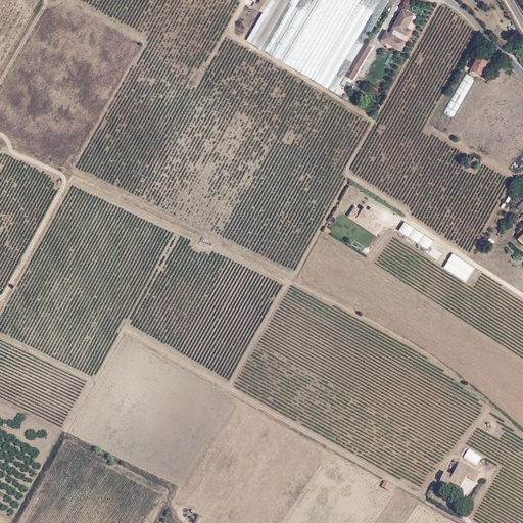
[(365,42),(389,0),(270,0),(263,13),(247,40),(269,53),(335,92),(345,76),(365,42)]
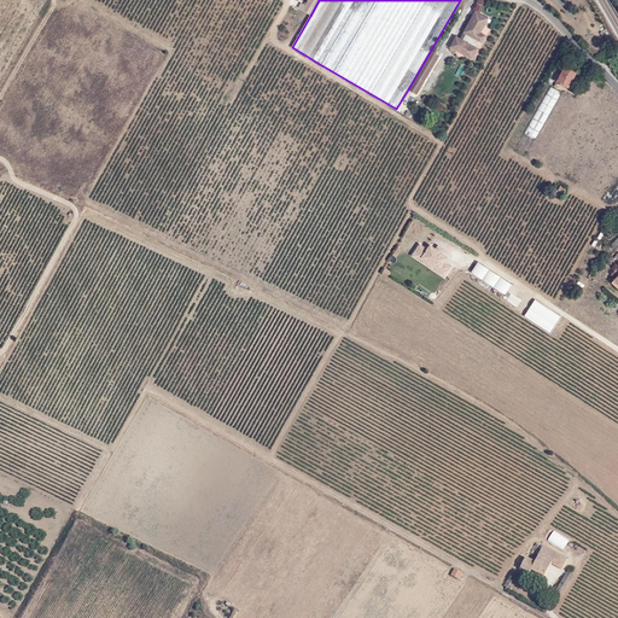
[(307,0),(304,5),(301,3),(298,7),(310,15),(318,0),(307,0)]
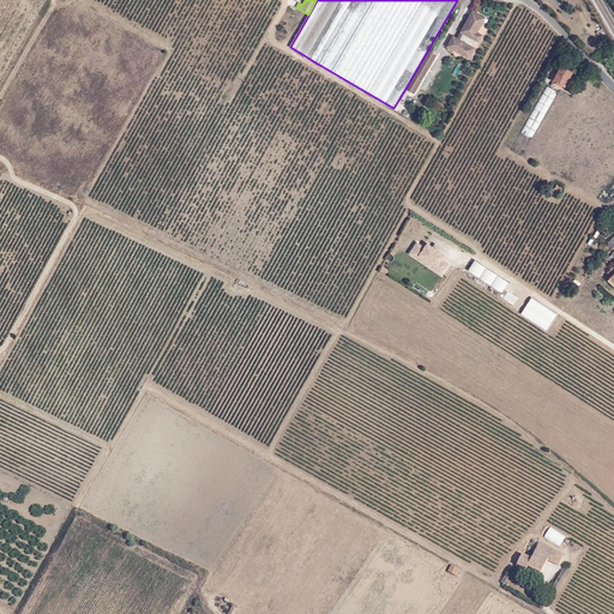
[(477,32),(486,18),(473,11),(461,32),(464,34),(461,40),(458,38),(453,36),(447,47),(452,49),(453,44),(473,55),(476,48),(473,47),(476,41),(479,42),(483,35),(477,32)]
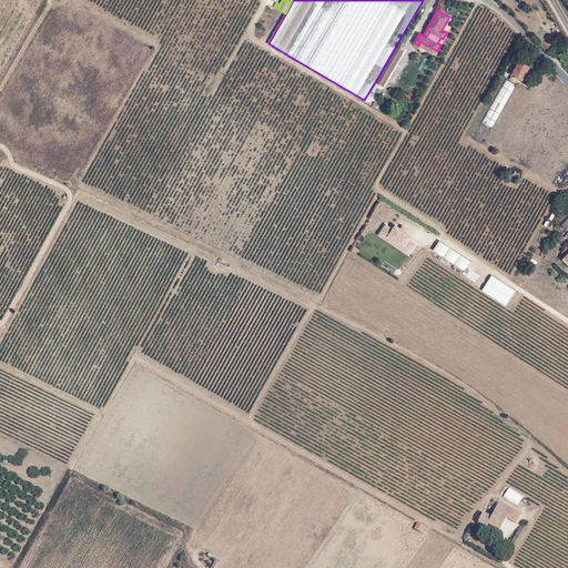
[(437,51),(419,41),(418,46),(435,54),(437,51)]
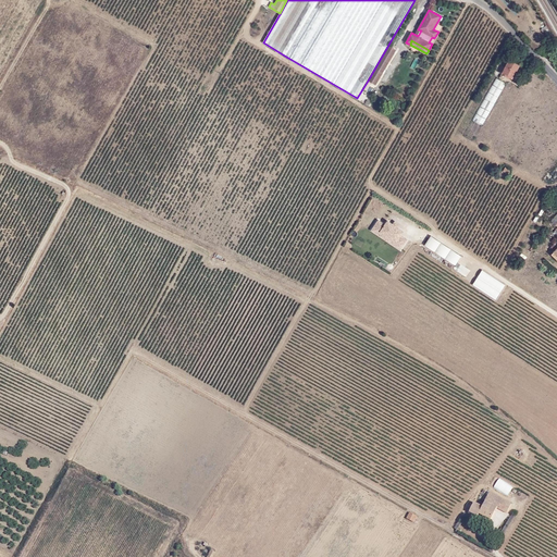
[(375,85),(396,50),(388,45),(368,81),(375,85)]
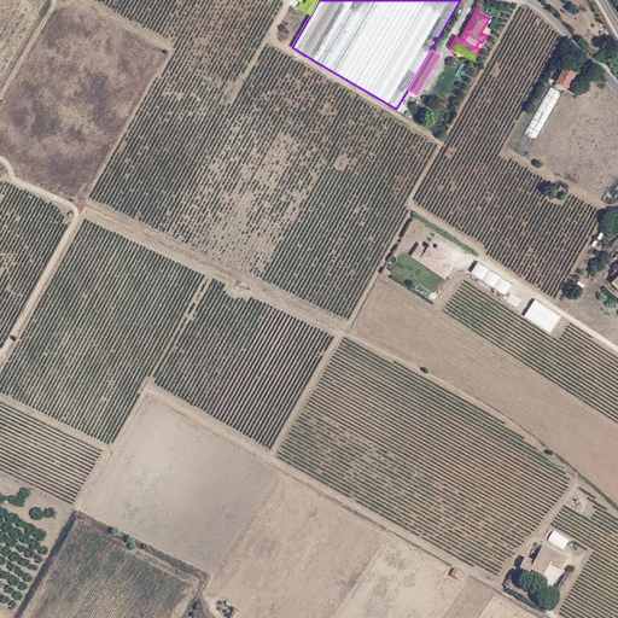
[(572,80),(576,73),(565,66),(557,81),(567,87),(571,80),(572,80)]
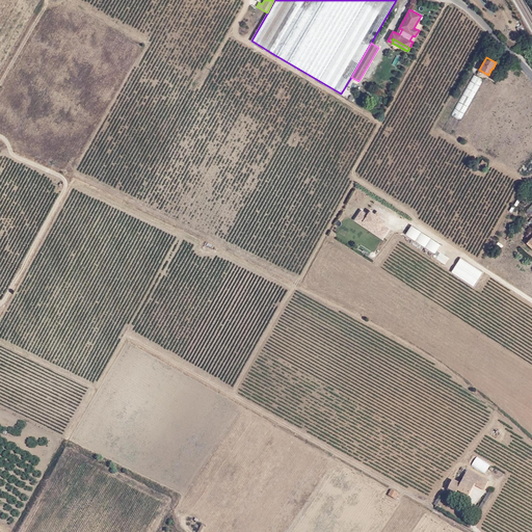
[(460,120),(483,79),(474,74),(451,114),(460,120)]
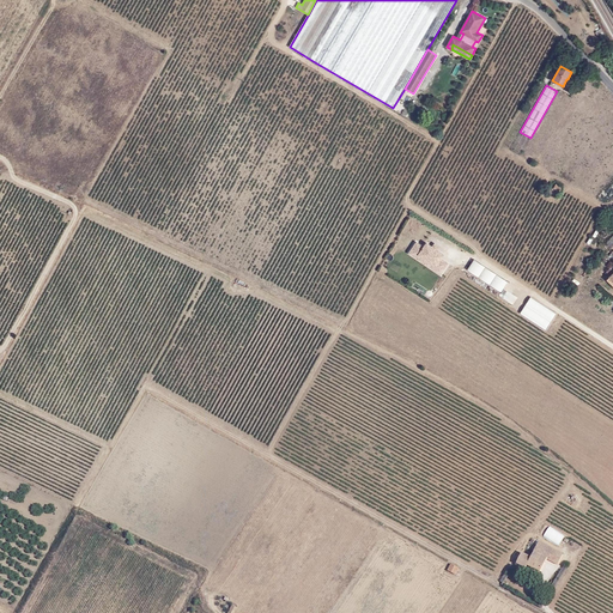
[(448,263),(441,259),(443,254),(437,250),(432,247),(426,243),(423,247),(416,242),(408,253),(439,274),(448,263)]
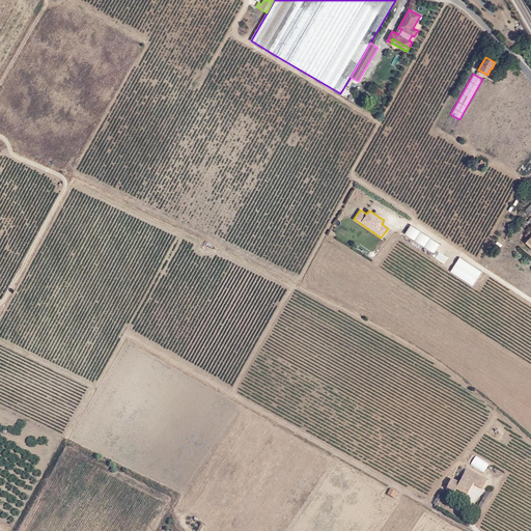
[(434,252),(440,244),(411,224),(404,233),(434,252)]
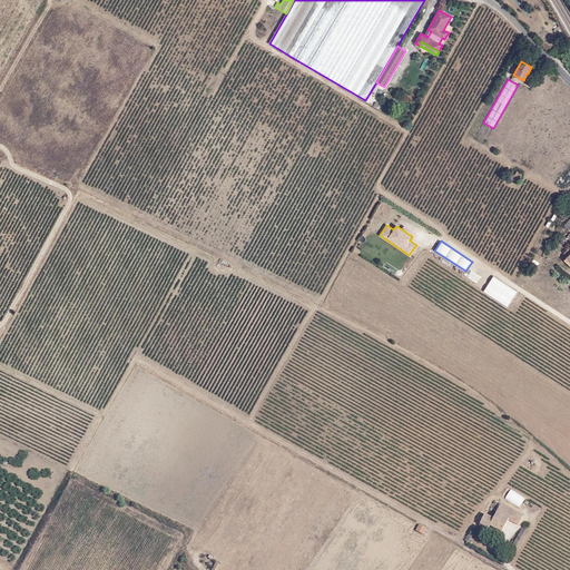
[(492,276),(483,292),(508,306),(518,291),(492,276)]
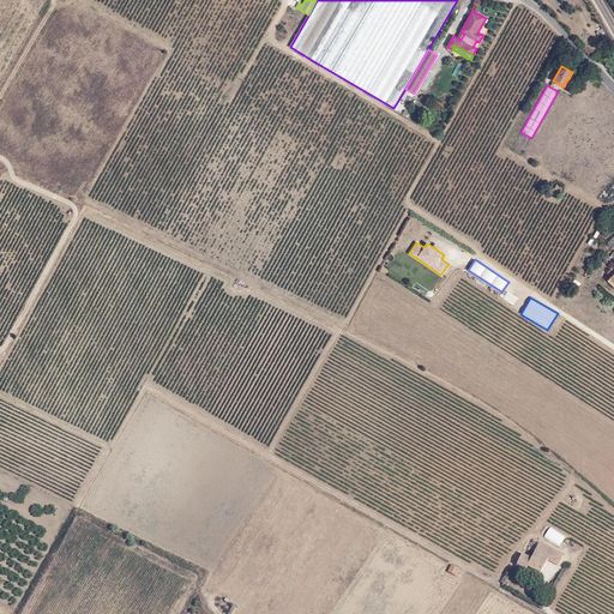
[(560,547),(566,537),(551,528),(543,537),(560,547)]
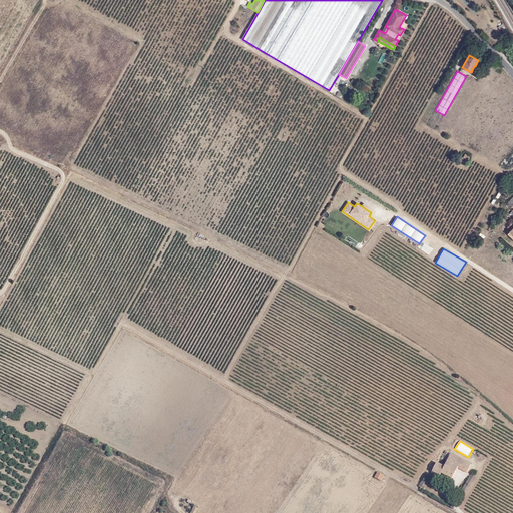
[(452,479),(458,468),(467,472),(471,464),(451,454),(444,467),(440,474),(452,479)]
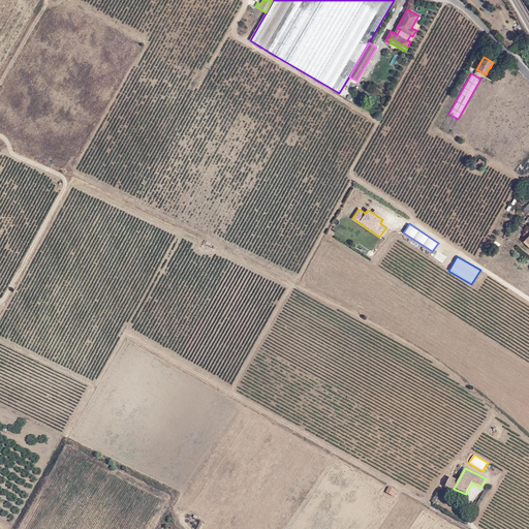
[(458,481),(449,477),(445,485),(454,489),(458,481)]
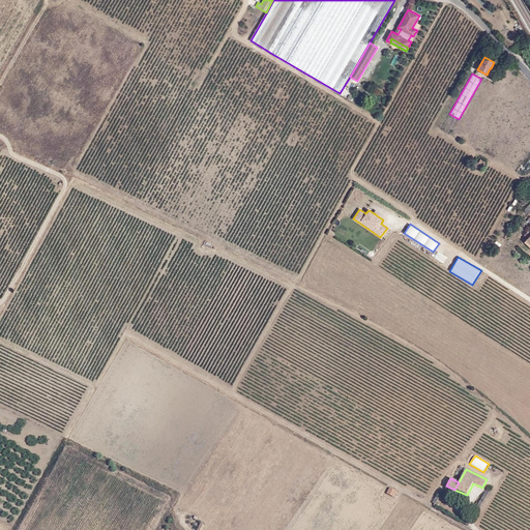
[(446,486),(444,490),(452,494),(454,490),(446,486)]
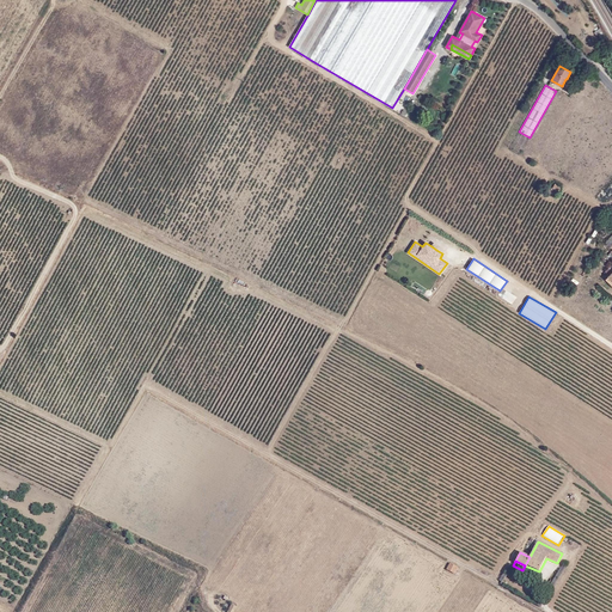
[(454,573),(458,567),(451,563),(447,569),(454,573)]
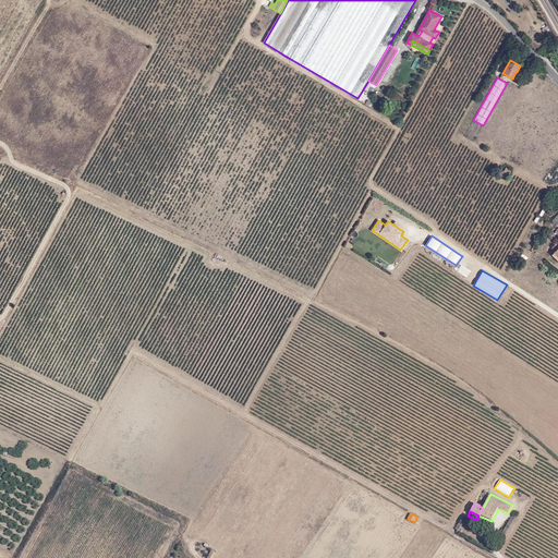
All buildings are outlined.
